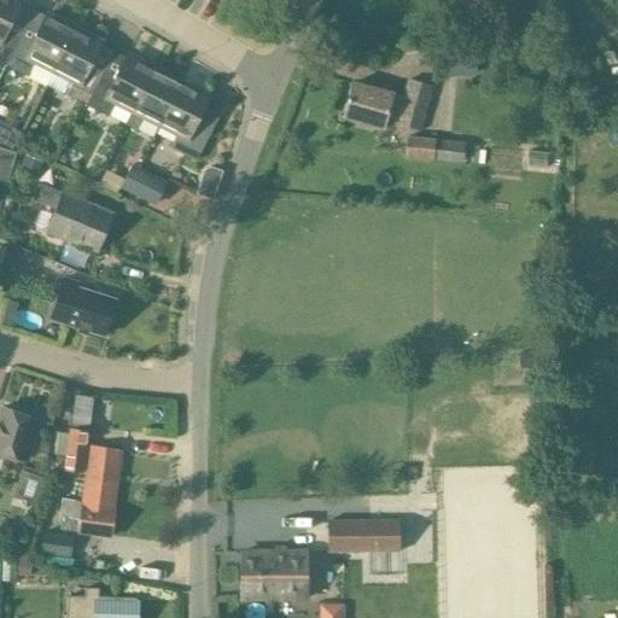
[(19,0),(0,0),(0,60),(5,64),(19,35),(6,29),(19,0)]
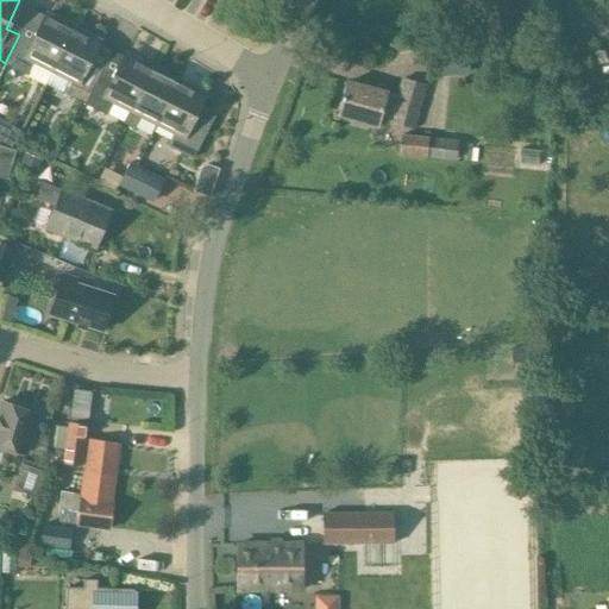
[(31,41),(19,35),(5,63),(45,82),(73,26),(45,13),(31,41)]
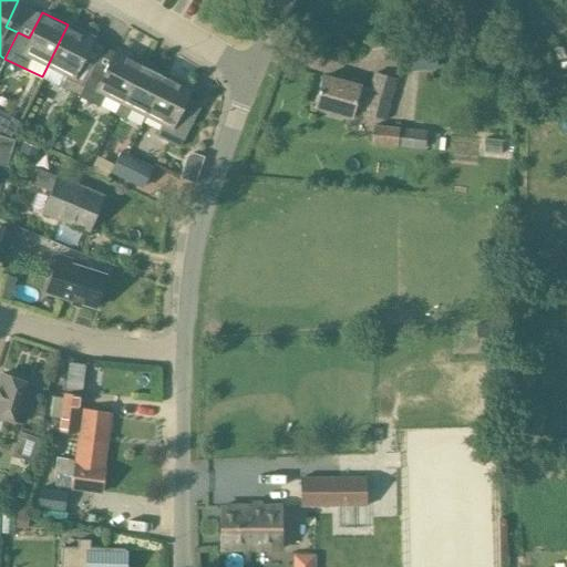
[(68,24),(42,76),(58,84),(79,95),(92,70),(80,64),(93,37),(68,24)]
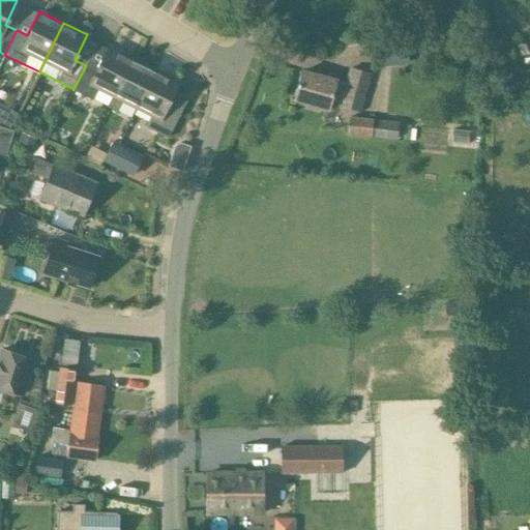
[(96,71),(86,65),(74,89),(92,98),(99,87),(112,93),(131,58),(108,46),(96,71)]
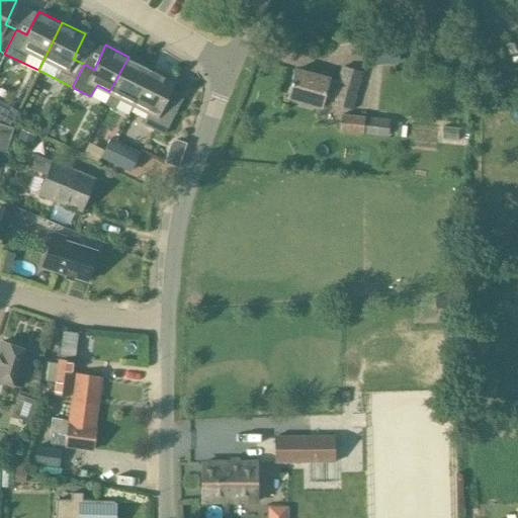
[(120,96),(135,103),(152,69),(128,57),(109,91),(104,103),(114,109),(120,96)]
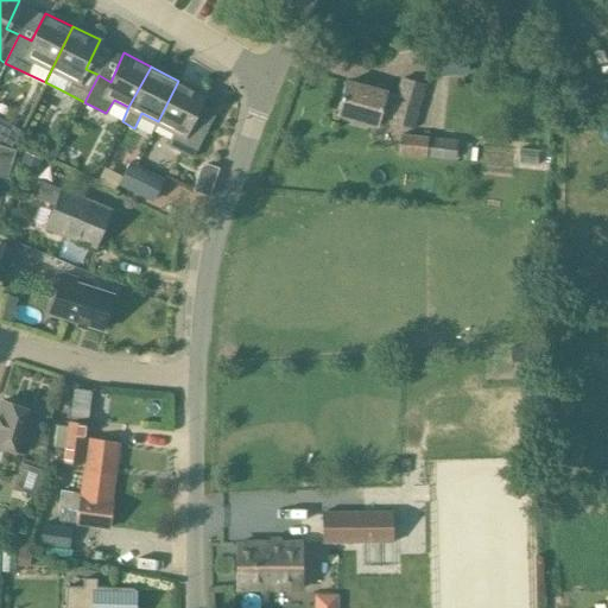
[(393,124),(413,128),(425,84),(403,78),(398,95),(347,81),(337,115),(378,126),(381,114),(394,118),(393,124)]
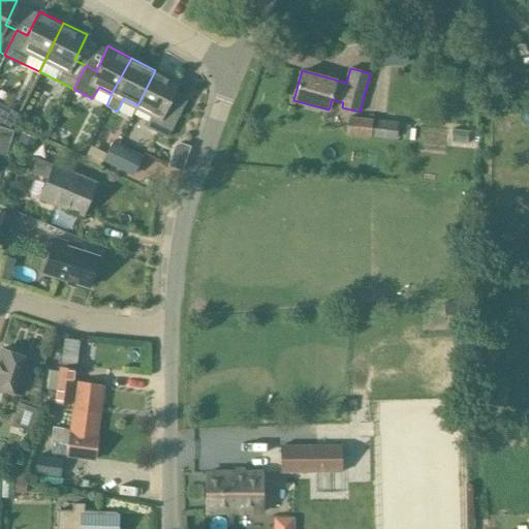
[(178,82),(155,70),(137,105),(152,113),(146,125),(167,136),(179,114),(165,106),(178,82)]
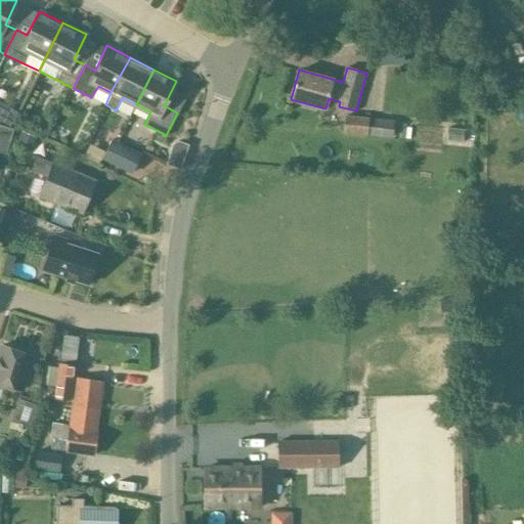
[(343,132),(367,135),(369,118),(345,115),(343,132)]
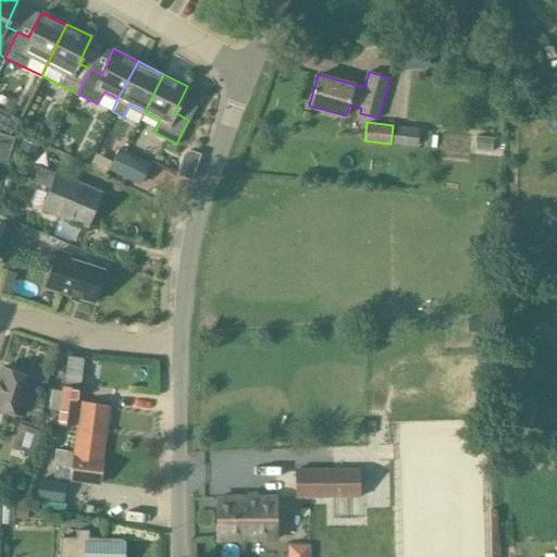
[(420,127),(393,125),(391,144),(418,147),(420,127)]
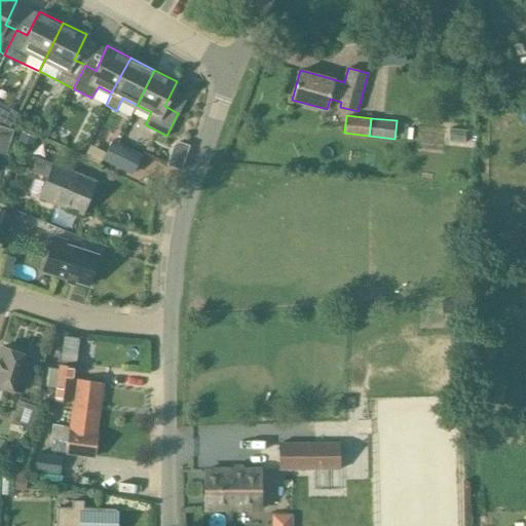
[(0,128),(0,155),(7,158),(14,134),(0,128)]
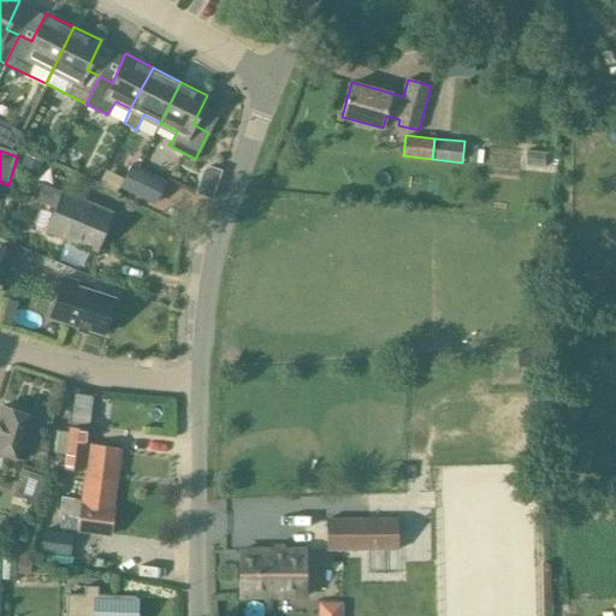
[(158,195),(160,196),(167,182),(131,164),(124,178),(125,178),(120,187),(154,203),(158,195)]
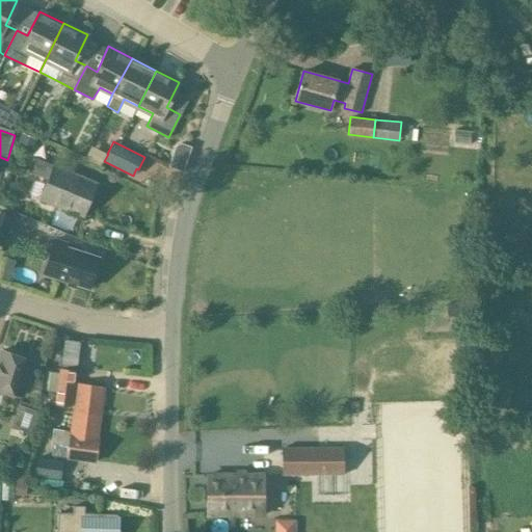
[(40,198),(84,216),(98,183),(38,159),(32,174),(48,179),(40,198)]
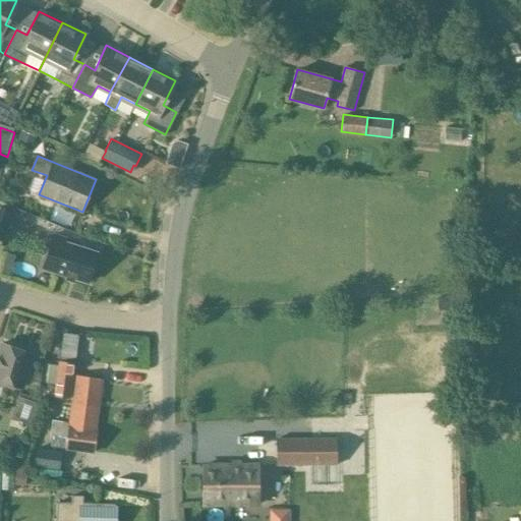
[(0,210),(0,239),(2,240),(10,213),(0,210)]
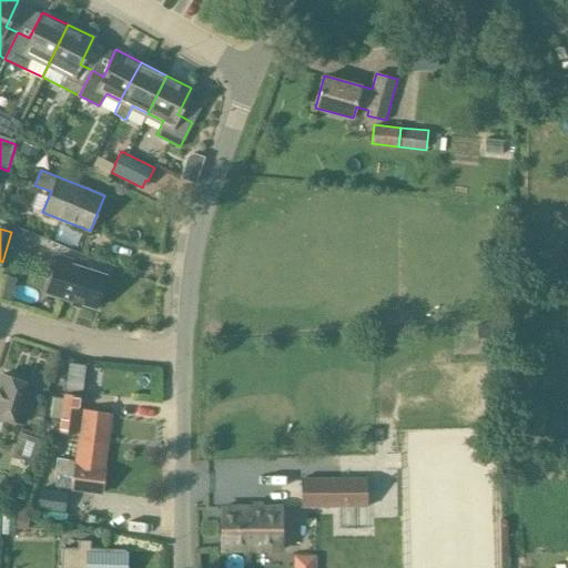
[(47,292),(60,295),(95,307),(107,275),(72,264),(73,261),(59,255),(47,292)]
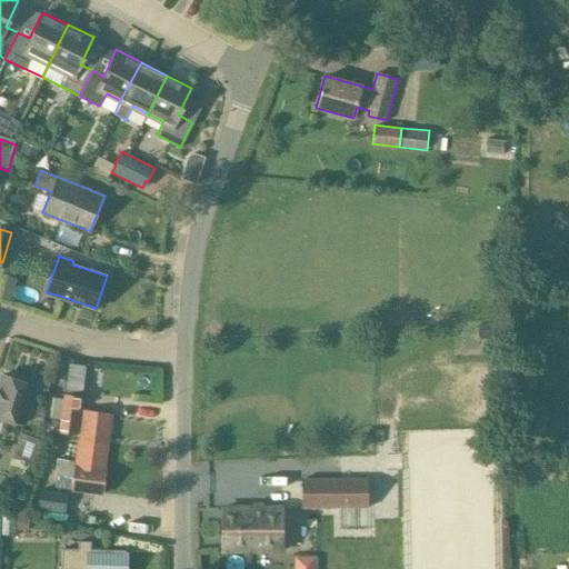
[(66,379),(87,386),(93,367),(72,360),(66,379)]
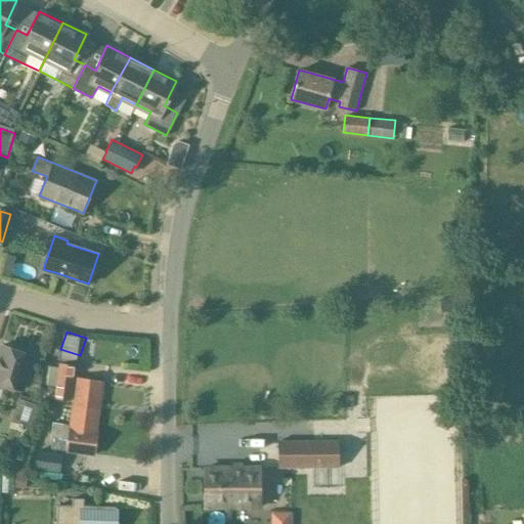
[(0,353),(0,383),(23,391),(34,355),(3,345),(0,353)]
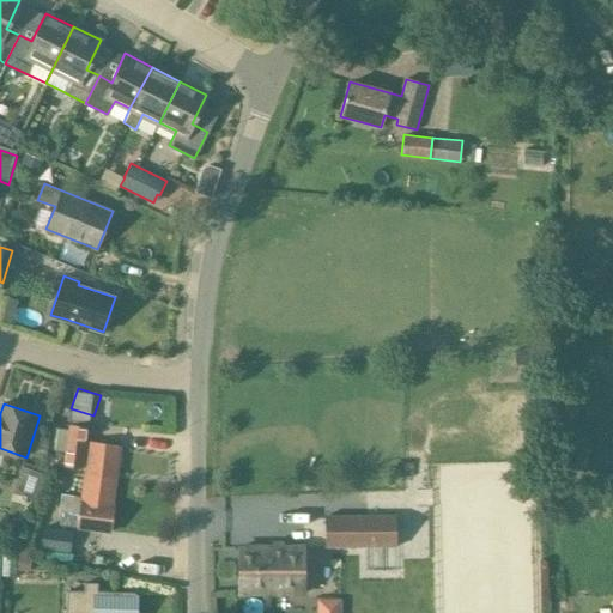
[(70,429),(64,466),(83,468),(85,468),(85,474),(116,478),(121,447),(89,442),(86,442),(87,431),(70,429)]
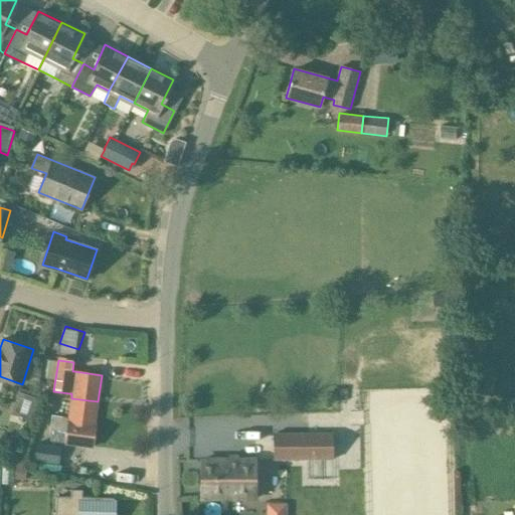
[(18,390),(12,411),(29,417),(36,396),(18,390)]
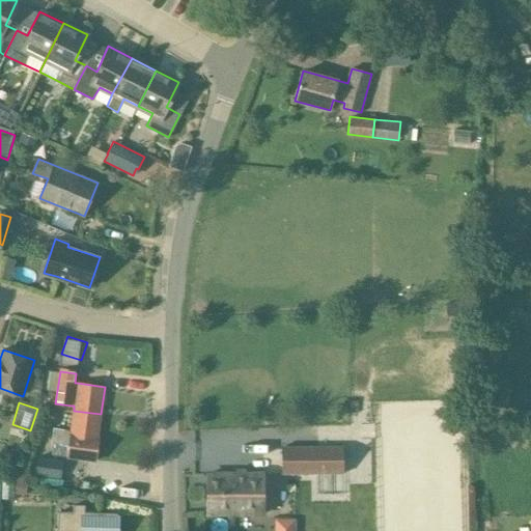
[(101,414),(74,411),(71,429),(54,427),(51,444),(53,444),(52,454),(95,460),(99,438),(98,438),(101,414)]
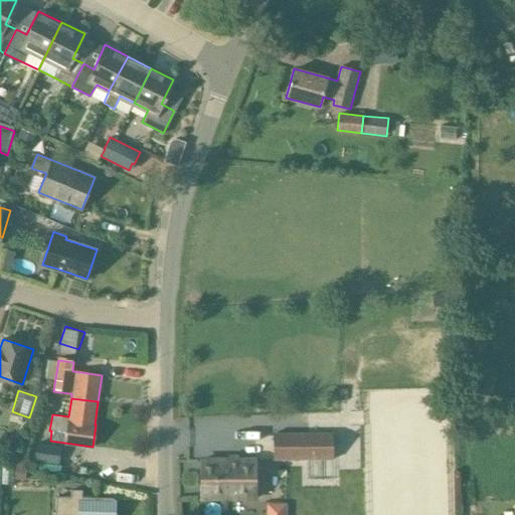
[(333,460),(333,433),(273,433),(274,460),(333,460)]
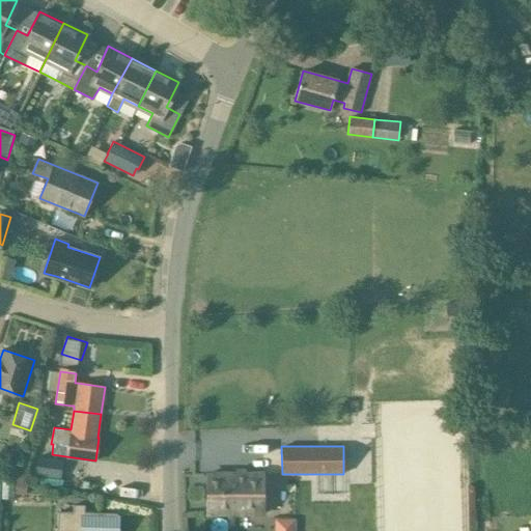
[(263,511),(263,474),(207,474),(208,512),(263,511)]
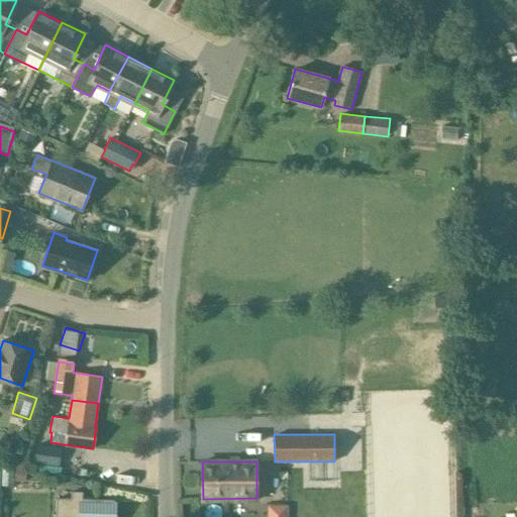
[(72,499),(57,498),(56,516),(114,516),(115,500),(83,499),(83,492),(72,492),(72,499)]
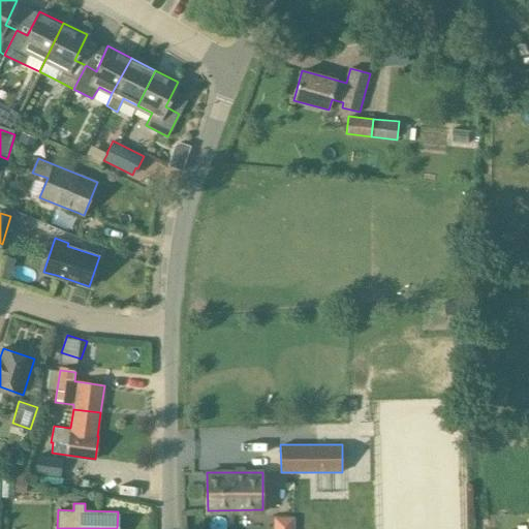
[(274,516),(273,528),(294,528),(296,516),(274,516)]
